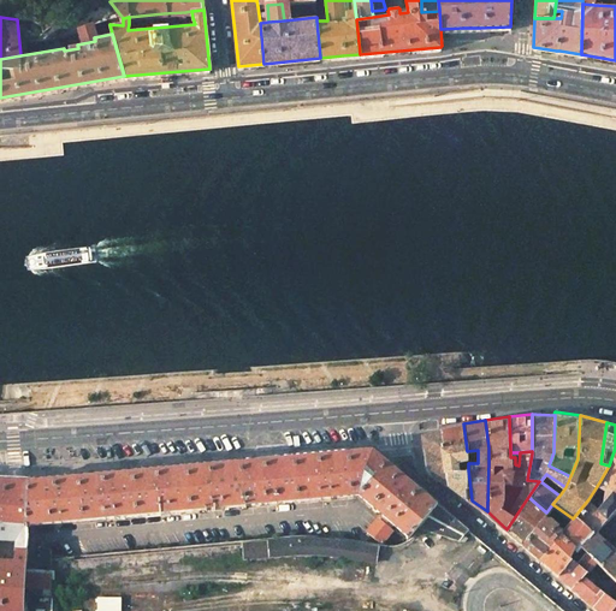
[(445,461),(448,484),(472,500),(468,469),(460,469),(460,461),(467,460),(467,451),(463,423),(440,428),(444,461),(445,461)]
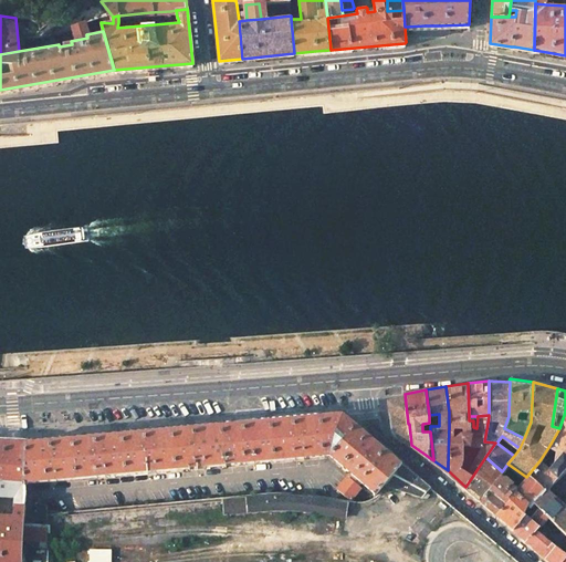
[(388,404),(391,426),(395,433),(402,438),(411,445),(409,424),(408,424),(405,394),(388,398),(388,404)]
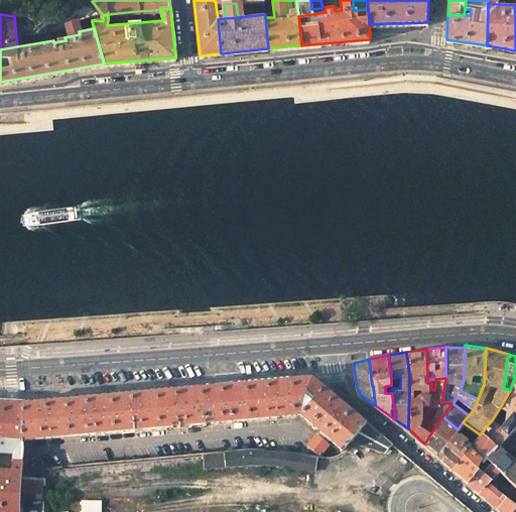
[(343,448),(367,419),(326,385),(312,374),(292,376),(295,412),(300,412),(304,415),(321,429),(329,436),(343,448)]
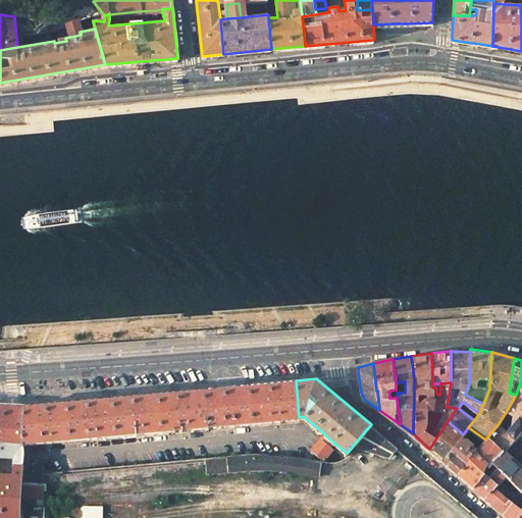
[(478,448),(475,452),(490,465),(492,462),(505,449),(521,428),(521,379),(516,395),(508,409),(515,415),(514,418),(514,423),(508,430),(499,423),(485,439),(478,448)]
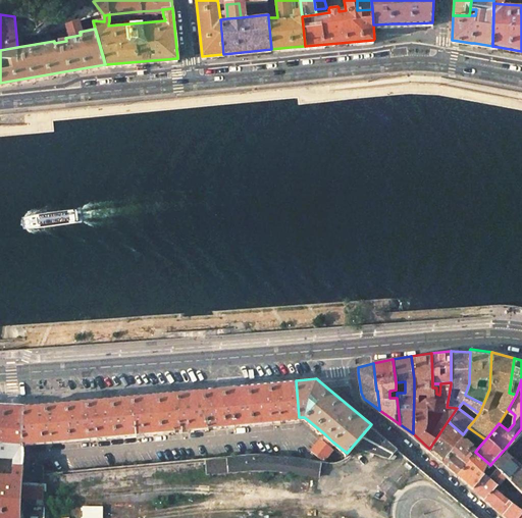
[(253,421),(299,417),(296,380),(250,384),(253,421)]
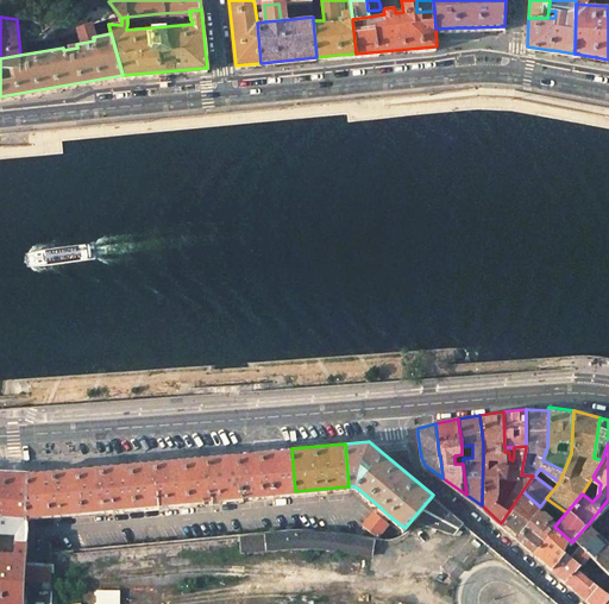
[(244,496),(295,491),(292,448),(238,453),(244,496)]
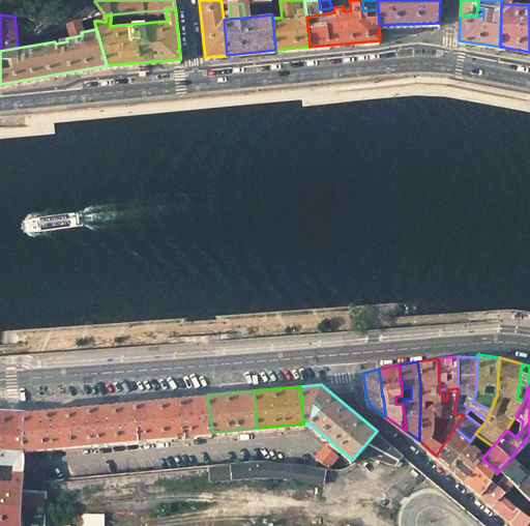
[(165,436),(212,432),(207,395),(160,399),(165,436)]
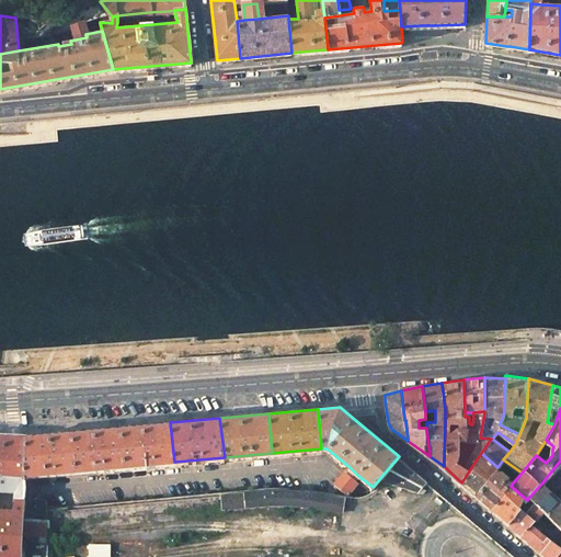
[(125,467),(174,462),(170,422),(122,427),(125,467)]
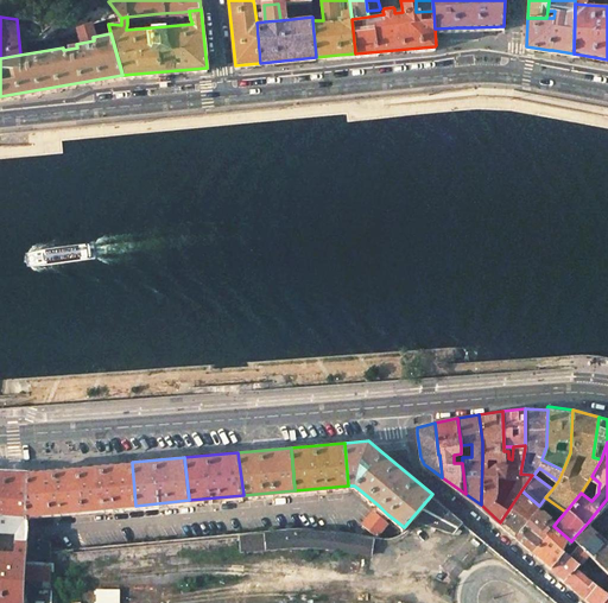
[(82,511),(135,506),(132,462),(78,467),(82,511)]
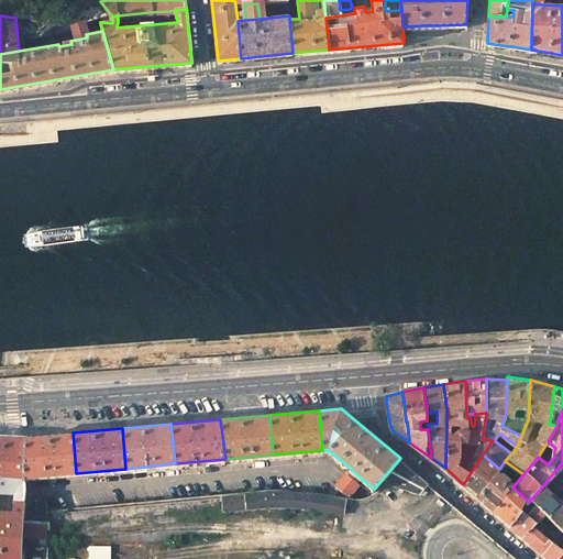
[(30,478),(76,473),(73,433),(31,436),(26,437),(24,478),(30,478)]
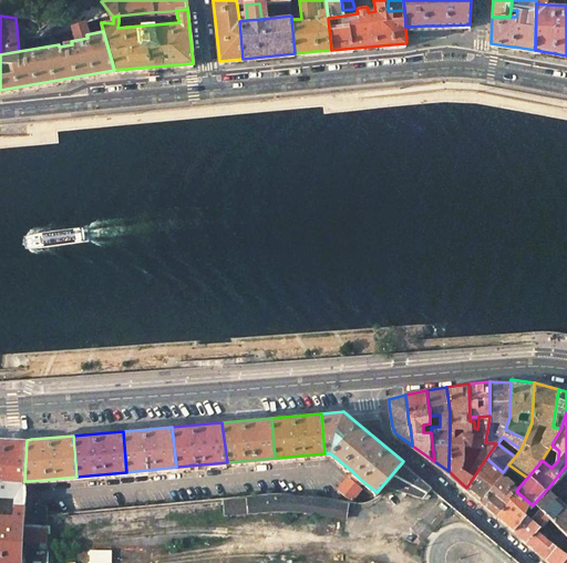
[(22,562),(24,524),(24,481),(27,440),(0,438),(0,562),(22,562)]
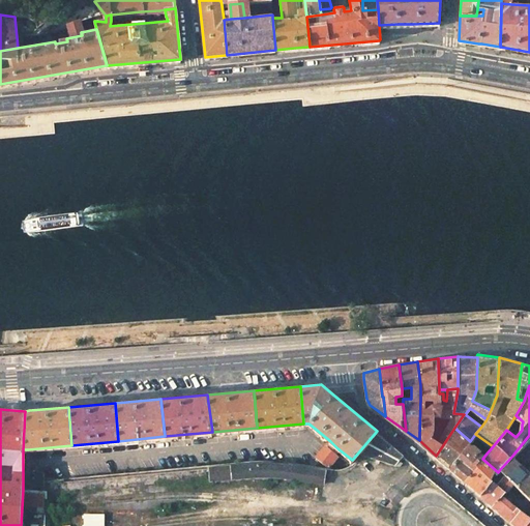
[(454,428),(436,456),(450,467),(470,441),(454,428)]
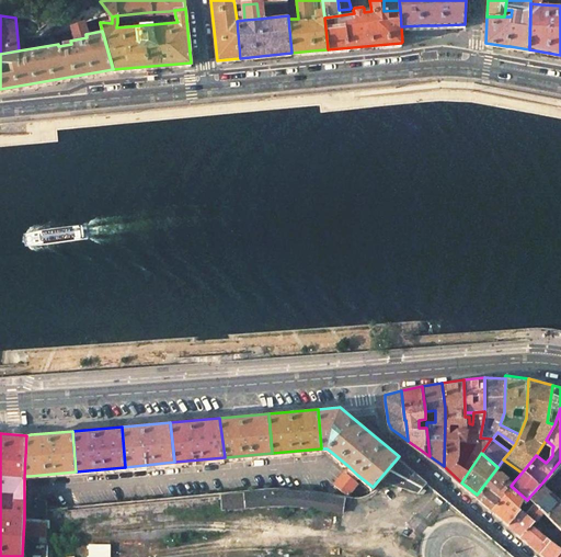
[(425,479),(399,456),(381,478),(418,489),(422,485),(423,484),(425,480),(425,479)]
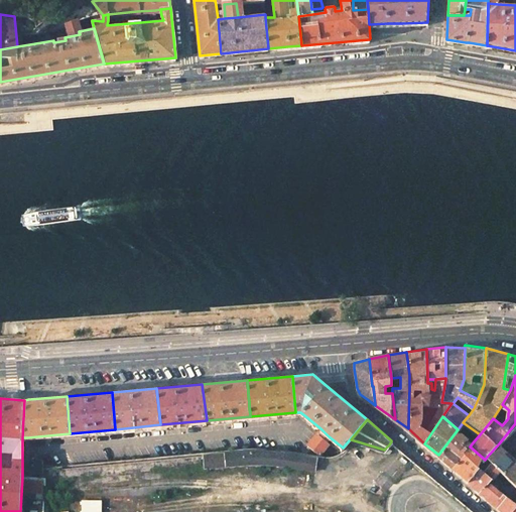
[(303,451),(318,453),(329,441),(326,439),(329,436),(321,429),(318,433),(316,431),(307,442),(303,451)]
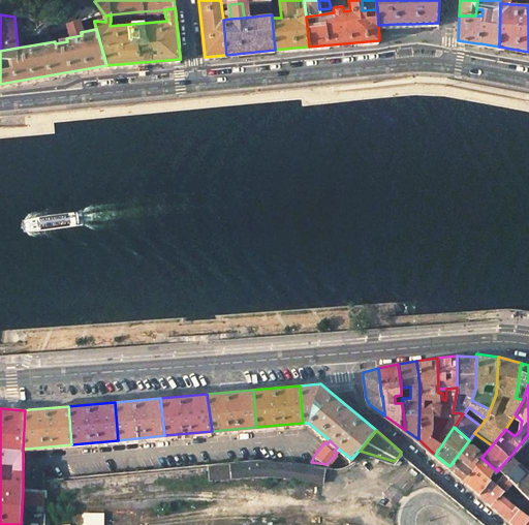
[(449,466),(464,479),(481,458),(485,454),(469,440),(449,466)]
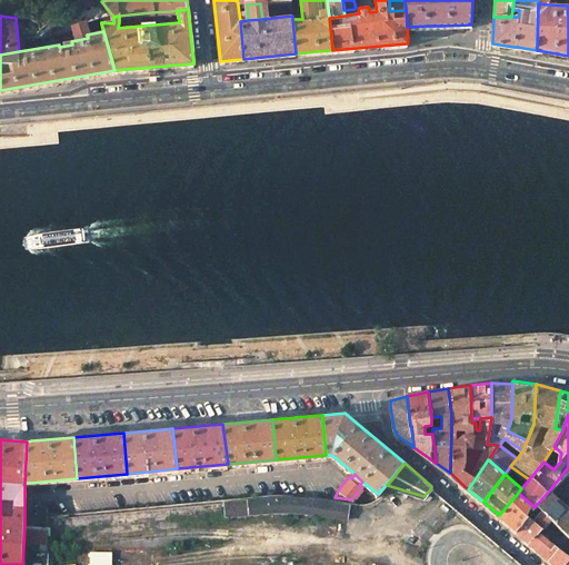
[(551,517),(568,534),(568,506),(550,489),(537,504),(551,517)]
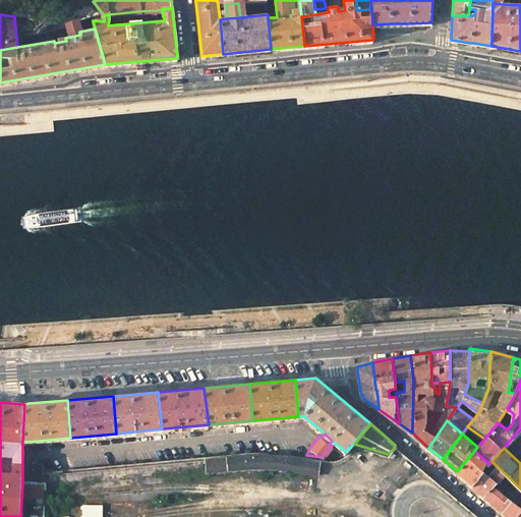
[(471,484),(489,464),(474,451),(457,471),(471,484)]
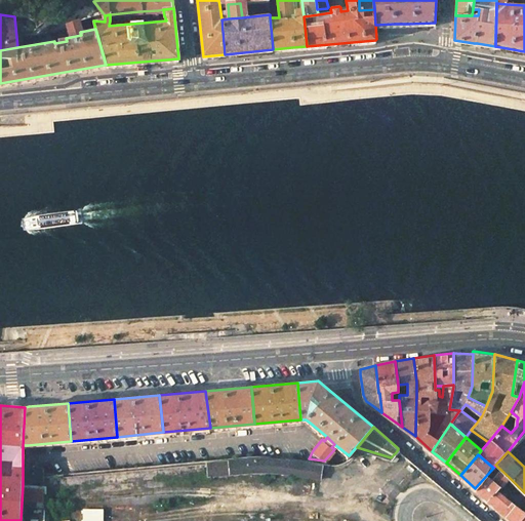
[(240,457),(207,461),(208,474),(241,470),(264,469),(284,471),(320,476),(322,464),(290,458),(265,456),(240,457)]
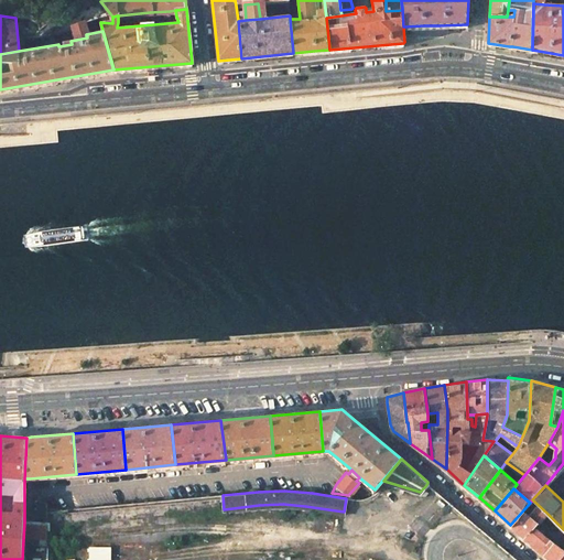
[(530,503),(510,525),(523,535),(534,525),(545,513),(546,513),(532,499),(530,503)]
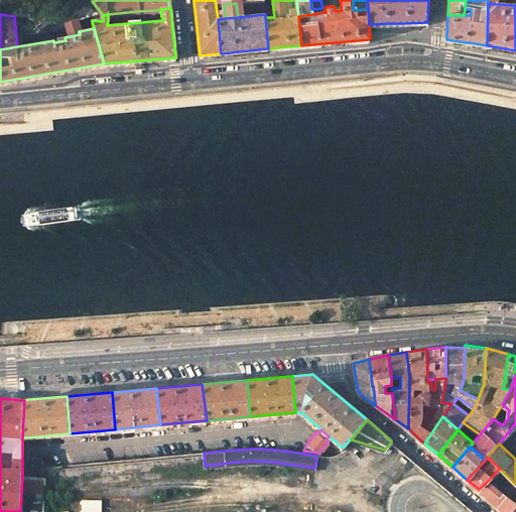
[(479,489),(478,490),(505,511),(507,511),(515,502),(515,501),(489,480),(479,489)]
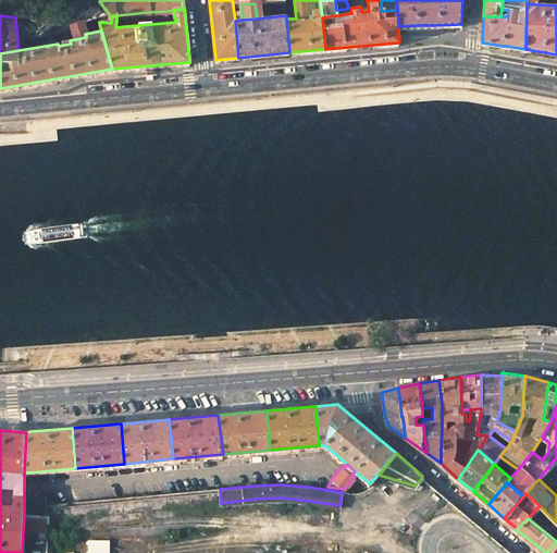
[(67,537),(64,537),(63,552),(75,552),(76,542),(67,542),(67,537)]
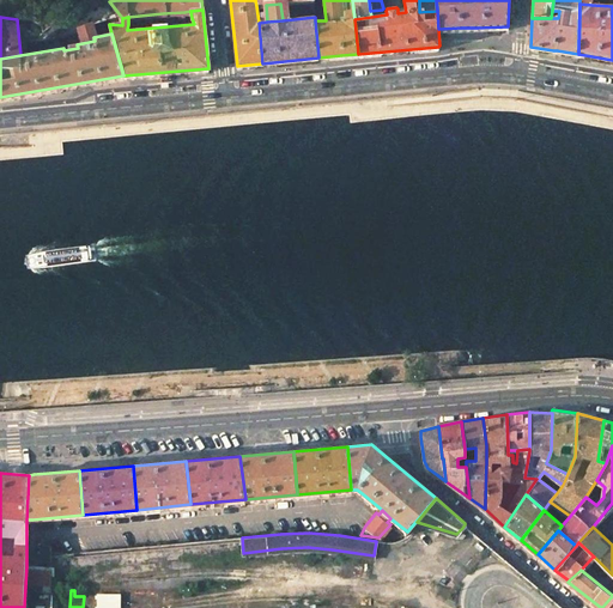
[(92,607),(117,607),(117,590),(93,590),(92,607)]
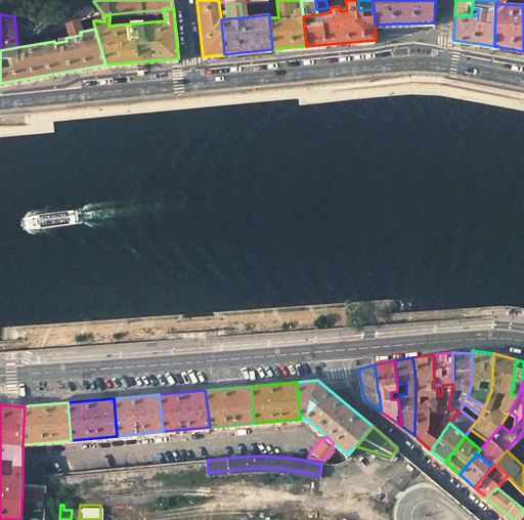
[(523,519),(523,510),(515,519),(523,519)]
